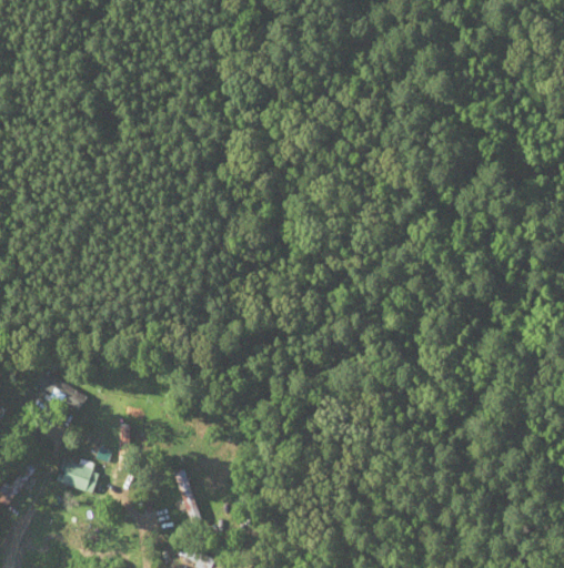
[(77,414),(88,396),(43,371),(33,387),(77,414)]
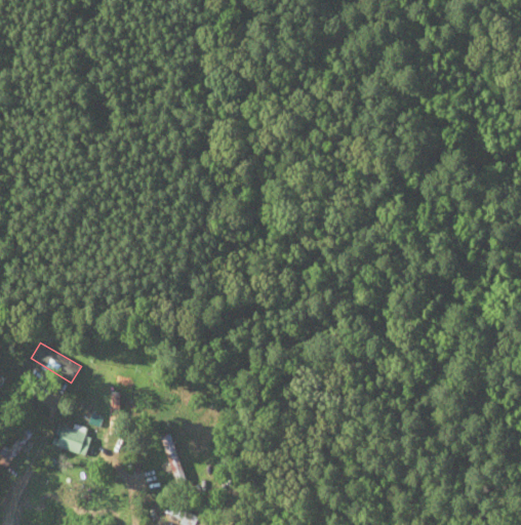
[(85,436),(87,430),(65,421),(55,445),(85,456),(91,438),(85,436)]
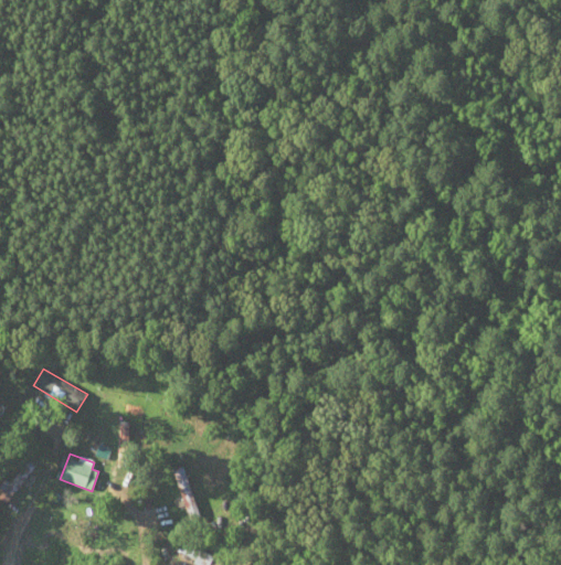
[(40,465),(31,458),(0,494),(0,499),(7,504),(40,465)]
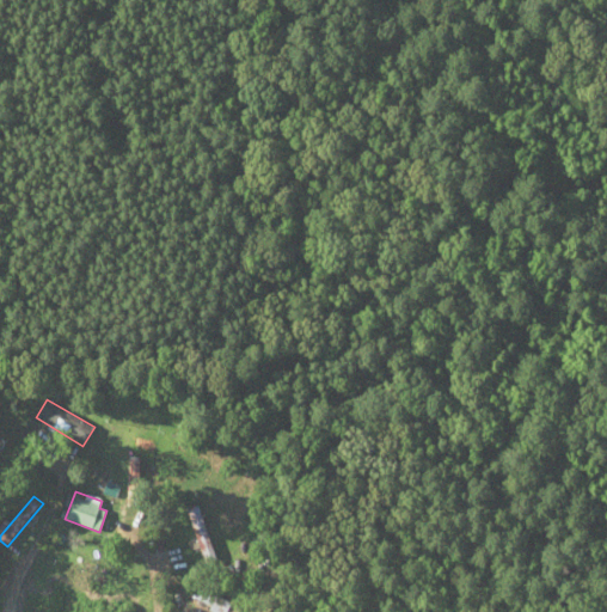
[(189,508),(206,563),(216,560),(200,506),(189,508)]
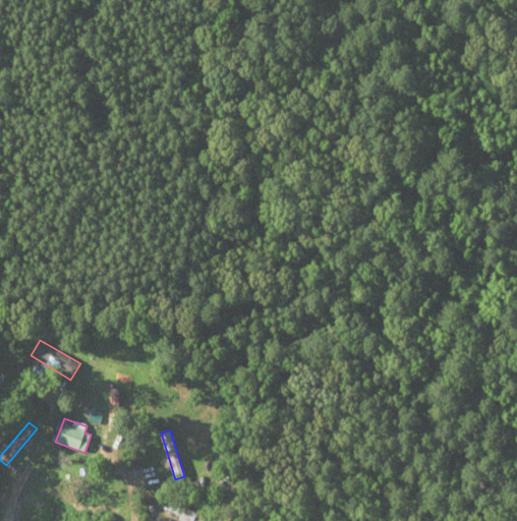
[(165,509),(185,520),(193,520),(197,515),(171,499),(165,509)]
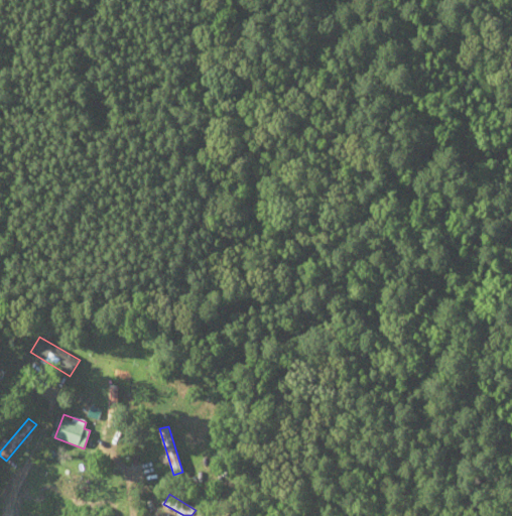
All buildings are outlined.
